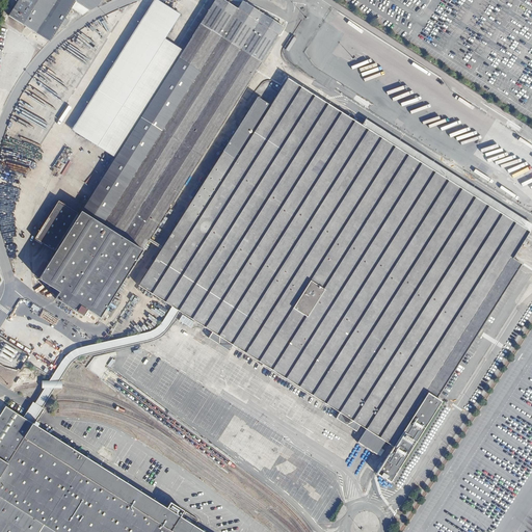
[(17,0),(9,15),(50,40),(76,0),(89,9),(98,6),(101,0),(17,0)]
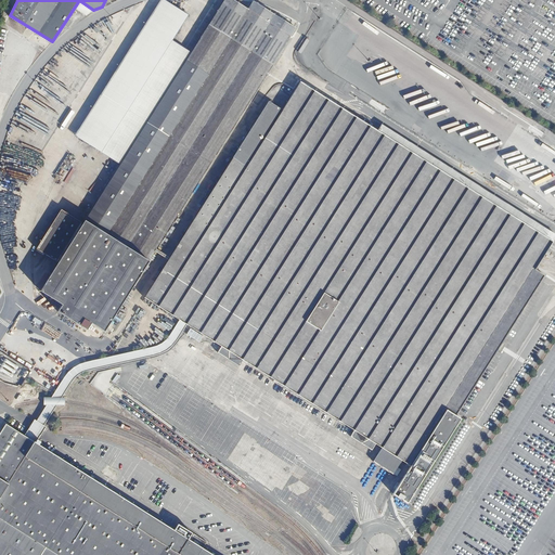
[(86,220),(64,207),(37,248),(59,262),(40,291),(62,304),(57,311),(87,330),(91,322),(104,331),(296,28),(254,1),(248,10),(233,0),(224,0),(188,60),(121,164),(86,220)]
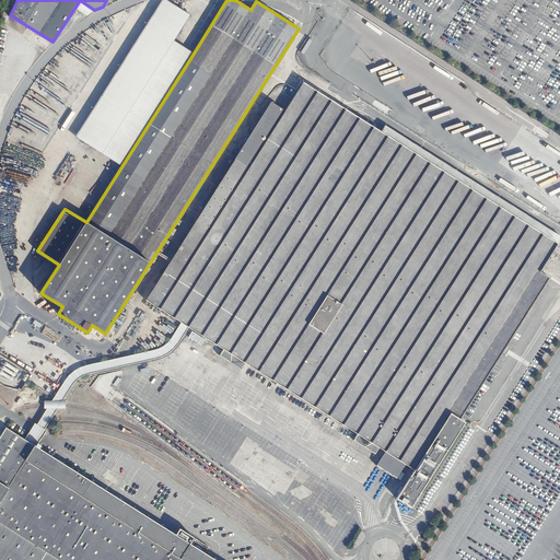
[(123,165),(189,60),(170,48),(191,14),(170,0),(163,0),(77,137),(123,165)]
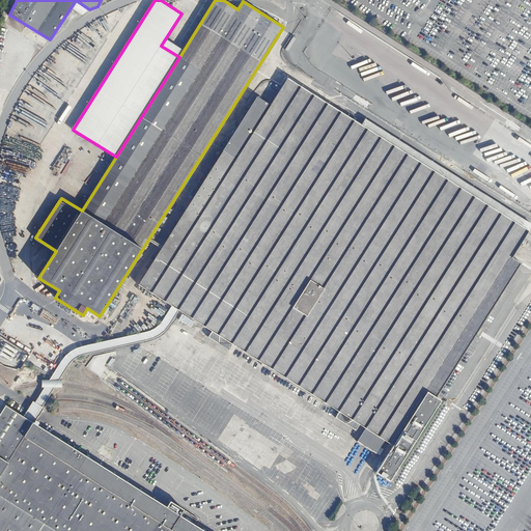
[(528,230),(286,79),(270,105),(257,98),(185,211),(198,219),(151,292),(365,427),(357,441),(375,453),(379,455),(383,449),(380,447),(384,440),(389,443),(389,444),(392,446),(392,445),(393,446),(382,463),(380,462),(376,467),(379,468),(375,472),(389,481),(440,400),(436,397),(521,263),(511,257),(528,230)]
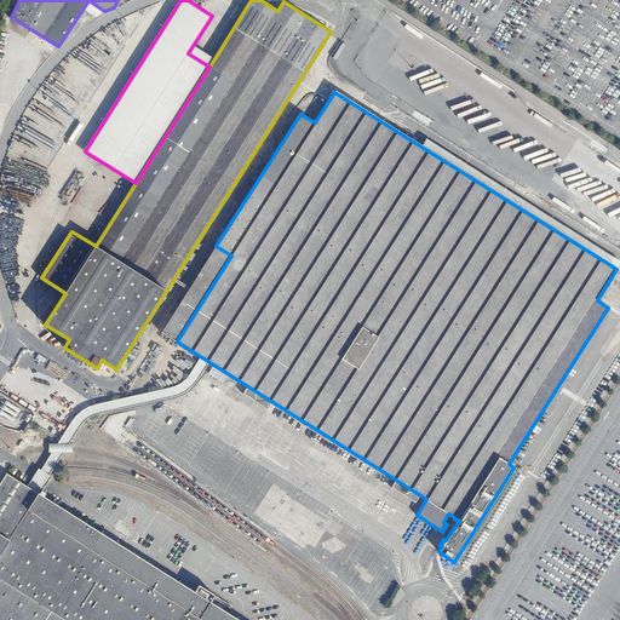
[(231,256),(216,246),(161,332),(177,342),(231,256)]
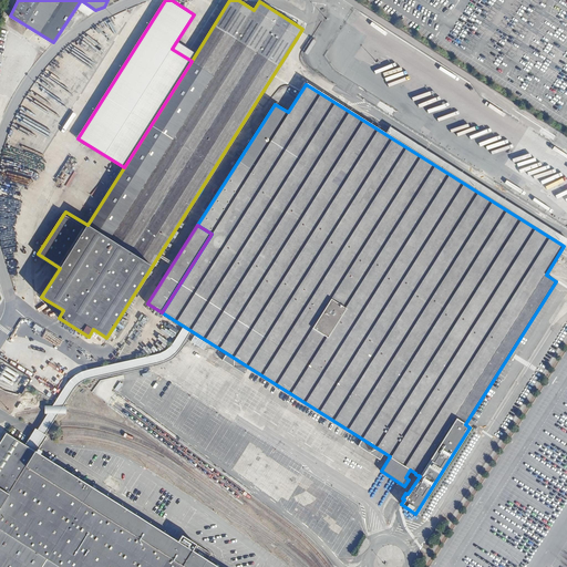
[(193,337),(189,342),(203,350),(206,344),(193,337)]
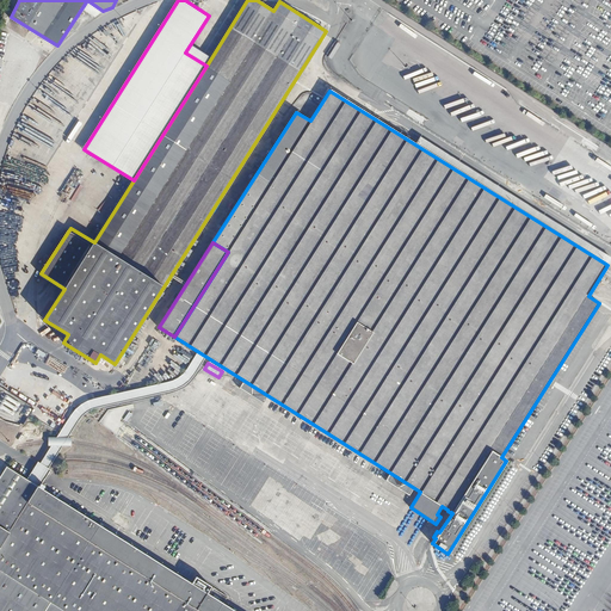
[(0,610),(236,610),(208,593),(211,587),(197,576),(191,582),(7,467),(0,477),(0,610)]
